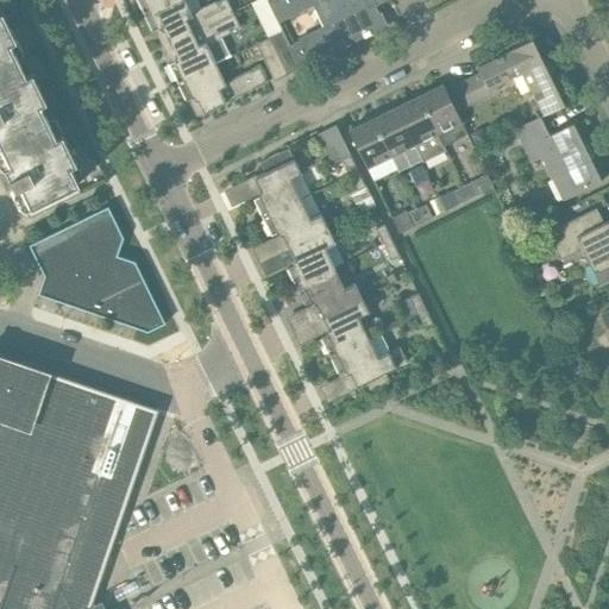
[(136,0),(143,12),(165,0),(136,0)]
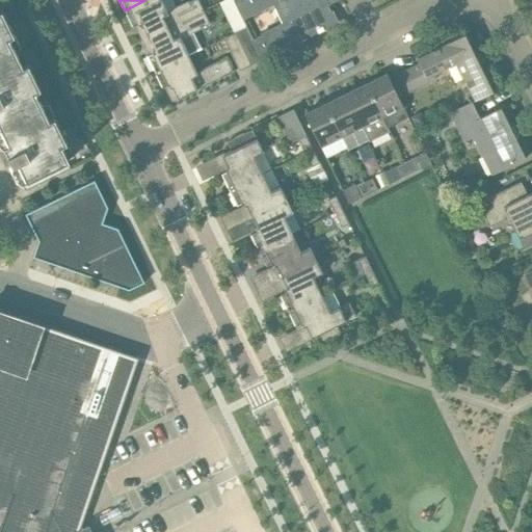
[(160,0),(144,0),(125,10),(133,27),(139,24),(142,31),(138,33),(141,40),(202,9),(196,0),(188,0),(165,11),(160,0)]
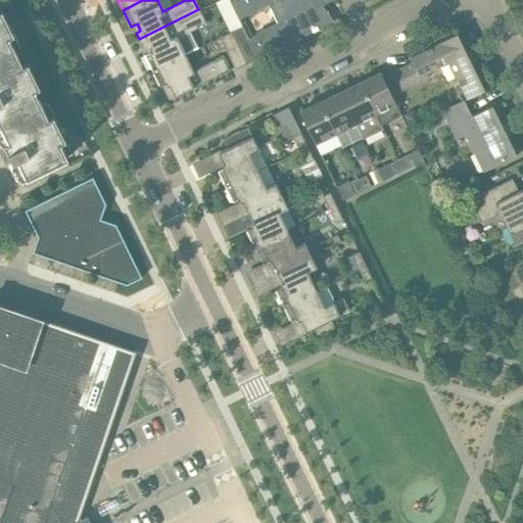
[(228,0),(239,20),(275,3),(281,0),(228,0)]
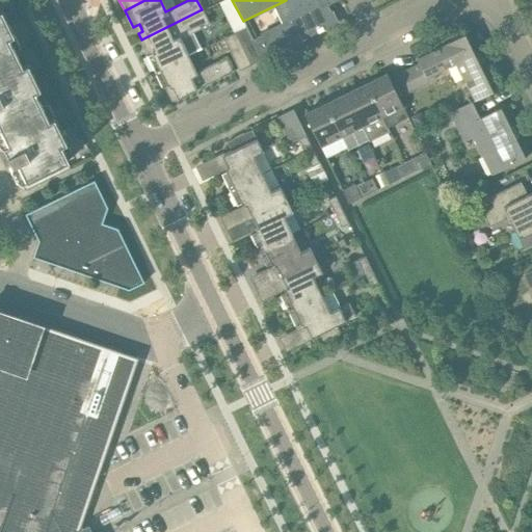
[(289,21),(251,38),(261,58),(336,21),(326,2),(321,5),(318,0),(286,0),(280,3),(289,21)]
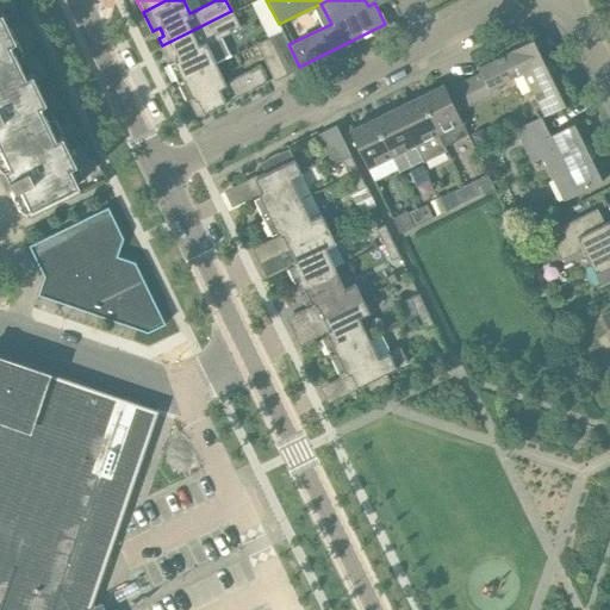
[(0,66),(24,55),(0,7),(0,66)]
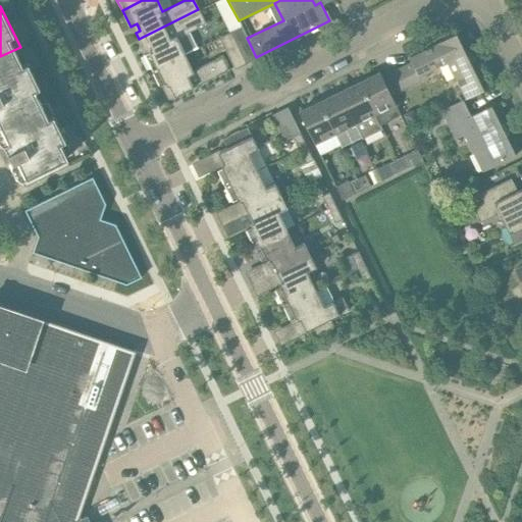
[(139,39),(143,47),(147,45),(150,52),(144,55),(151,69),(184,54),(197,47),(189,30),(204,22),(198,9),(139,39)]
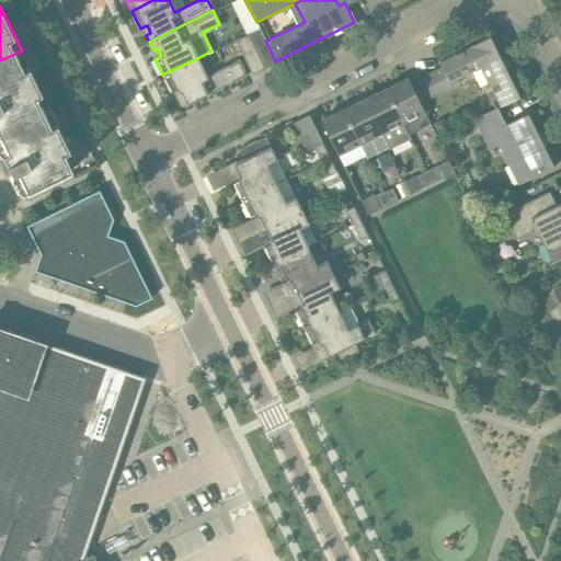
[(245,34),(262,68),(275,61),(265,41),(259,27),(245,34)]
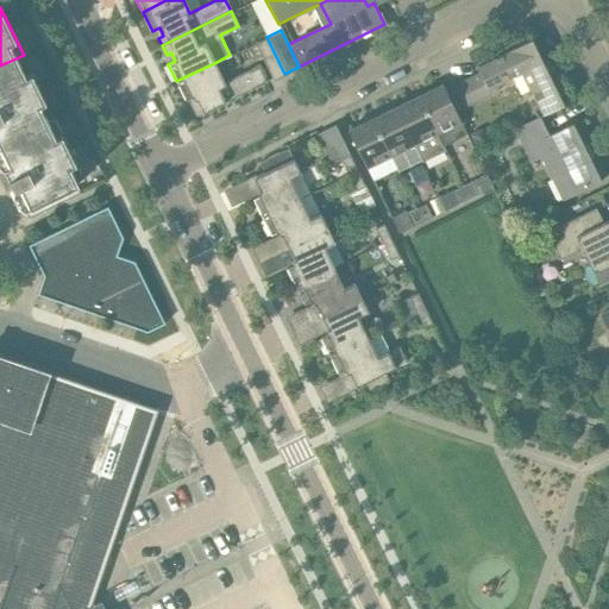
[(272,80),(284,74),(267,37),(255,43),(272,80)]
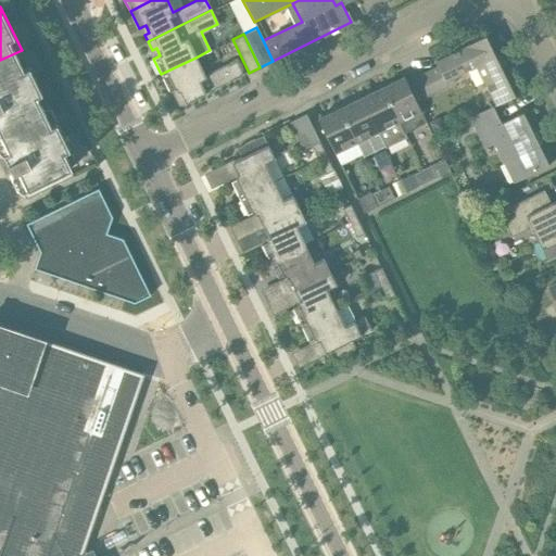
[(406,81),(417,103),(456,84),(453,78),(475,67),(493,106),(515,96),(485,36),(466,46),(467,47),(436,62),(438,66),(406,81)]
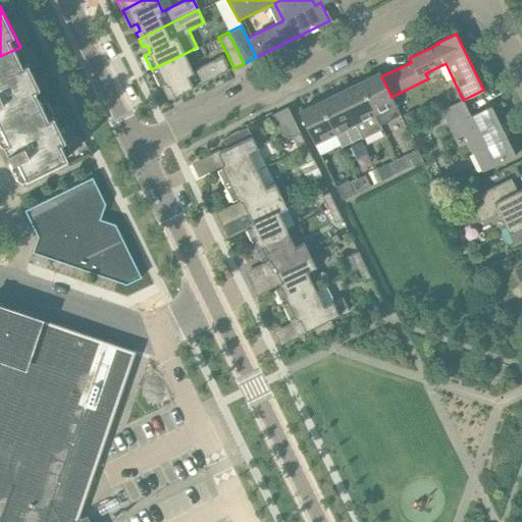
[(20,47),(0,56),(0,122),(46,101),(20,47)]
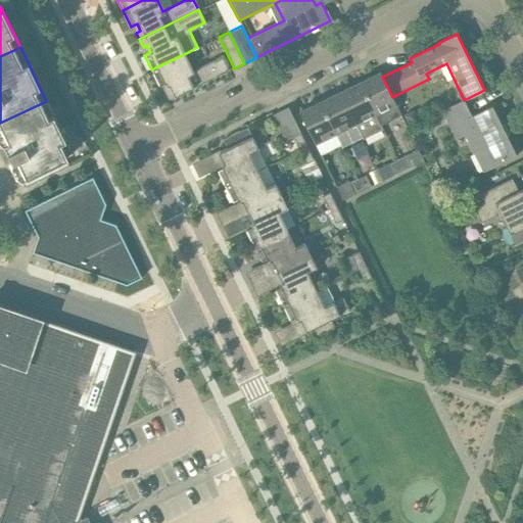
[(192,72),(184,54),(151,69),(159,87),(167,84),(170,90),(165,92),(169,100),(229,70),(223,57),(192,72)]
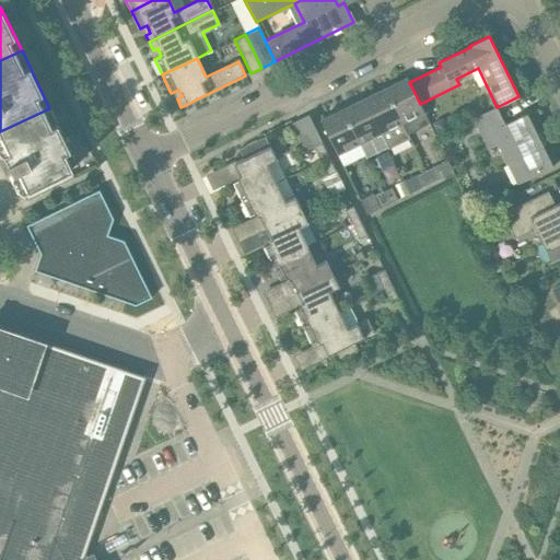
[(407,78),(384,89),(407,135),(430,124),(420,104),(409,82),(407,78)]
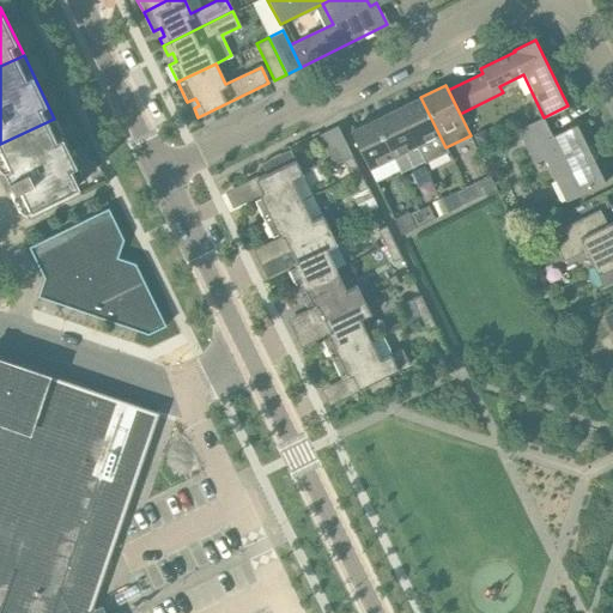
[(420,159),(424,164),(448,152),(445,147),(420,97),(396,109),(410,135),(420,159)]
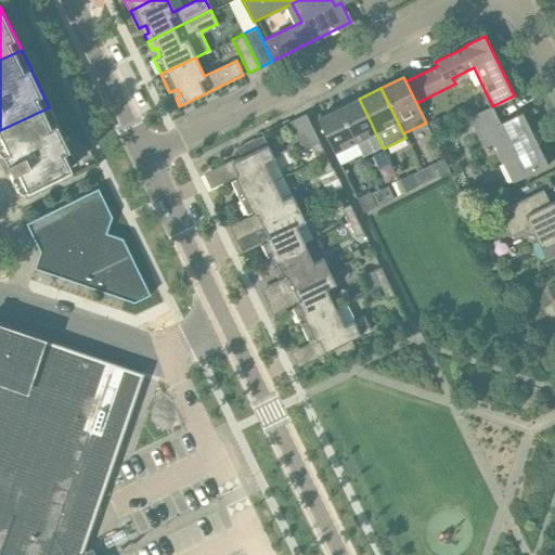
[(359,99),(339,108),(361,154),(381,144),(371,123),(359,99)]
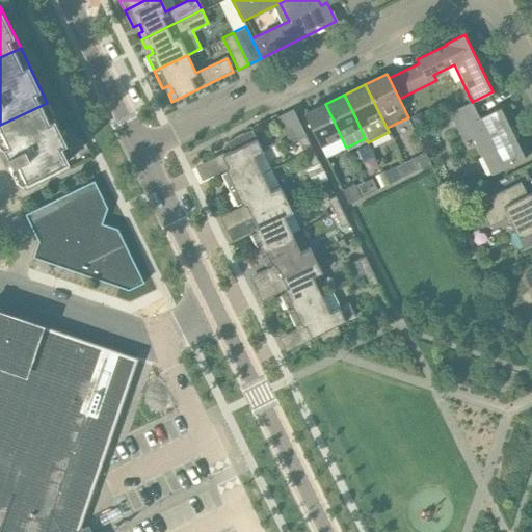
[(480,117),(472,102),(449,113),(460,135),(470,131),(482,158),(488,155),(497,173),(526,158),(501,108),(480,117)]
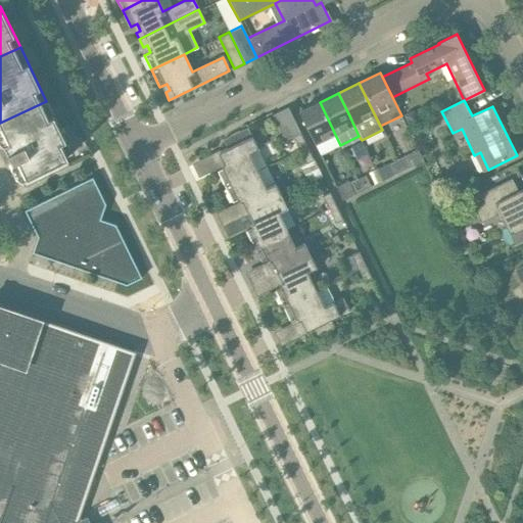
[(46,101),(0,123),(0,136),(4,144),(0,145),(0,152),(2,158),(9,155),(25,187),(69,165),(65,157),(73,154),(46,101)]
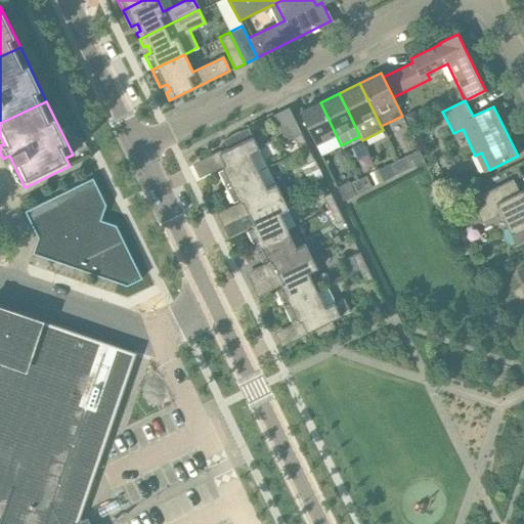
[(341,145),(320,102),(300,113),(321,156),(341,146),(341,145)]
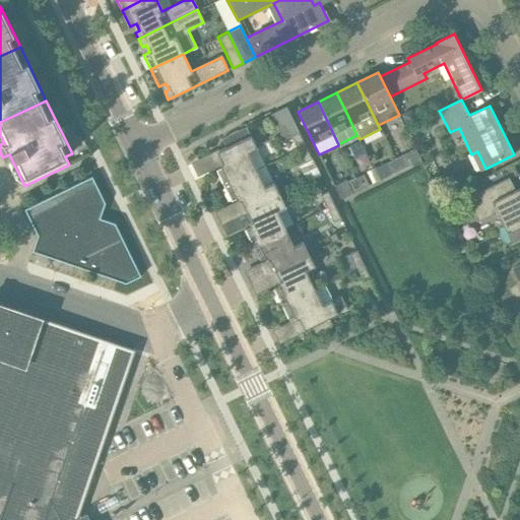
[(298,148),(305,144),(286,107),(271,115),(283,140),(291,136),(298,148)]
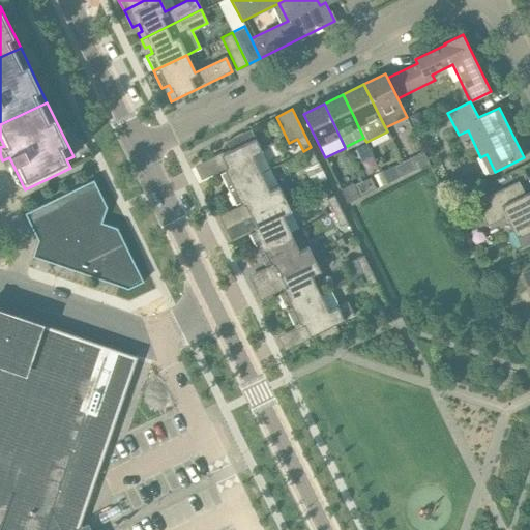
[(419,111),(409,116),(414,126),(425,121),(419,111)]
